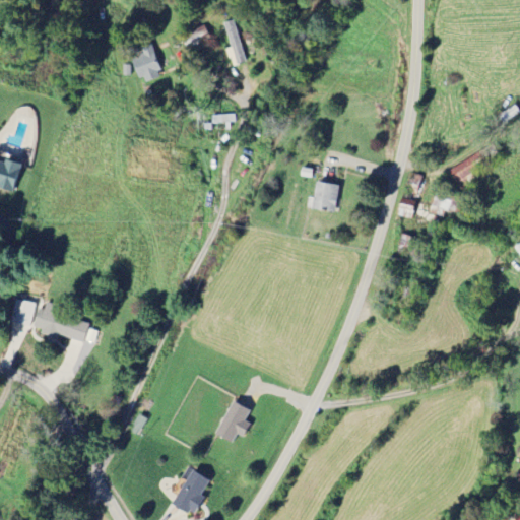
[(226,22),(231,49),(230,49),(233,65),(245,63),(238,20),(226,22)]
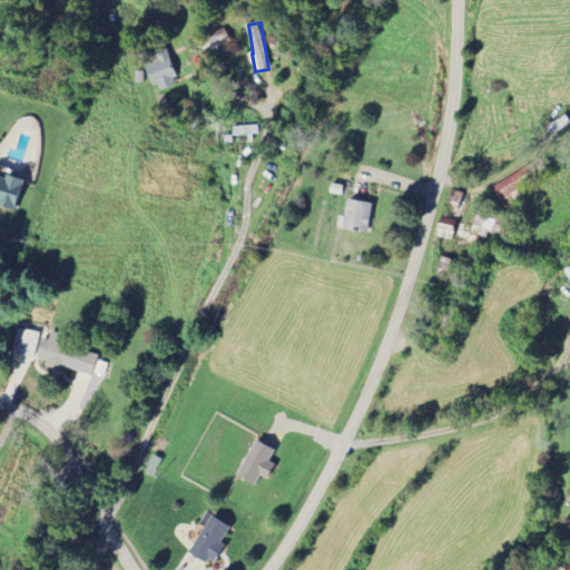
[(157,92),(179,84),(165,48),(155,52),(158,60),(145,66),(157,92)]
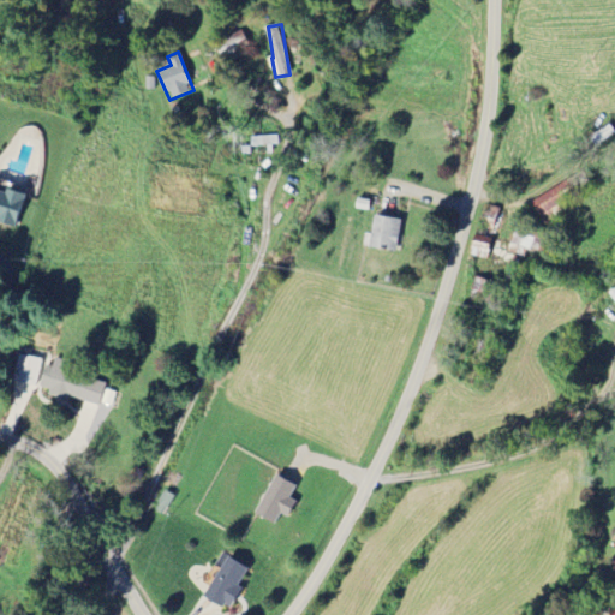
[(145,77),(145,90),(155,90),(155,77),(145,77)]
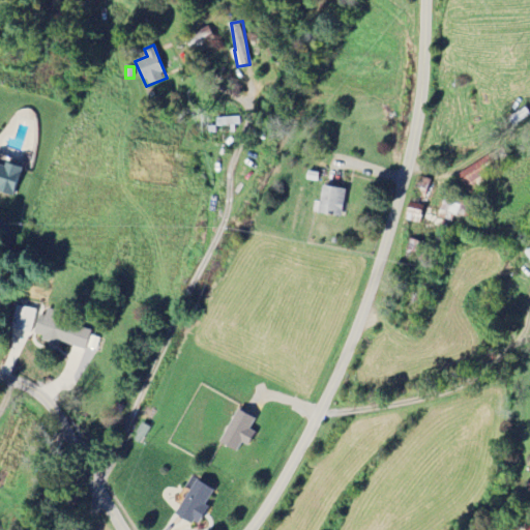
[(490,179),(488,172),(496,168),(491,156),(458,172),(466,189),(490,179)]
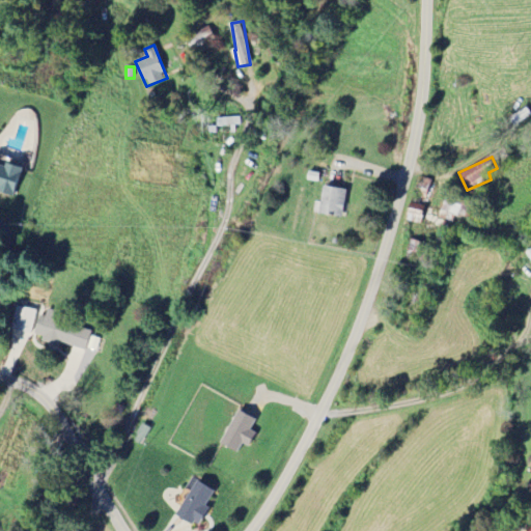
[(0,193),(12,197),(21,168),(0,162),(0,193)]
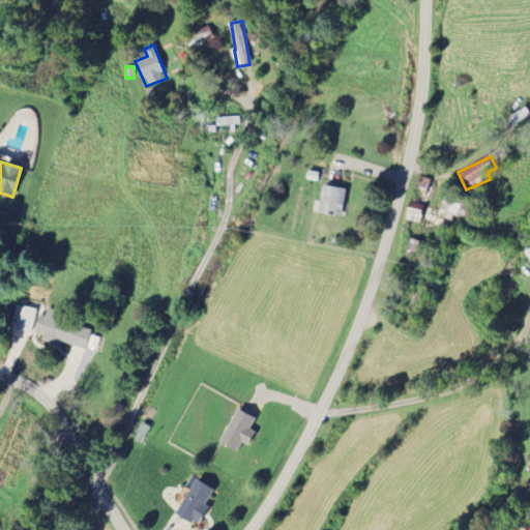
[(427,205),(434,180),(419,176),(412,202),(427,205)]
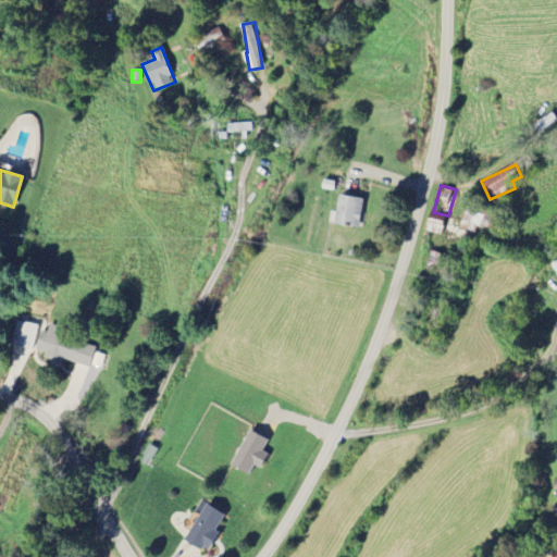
[(358,229),(363,200),(338,195),(335,213),(331,212),(329,223),(358,229)]
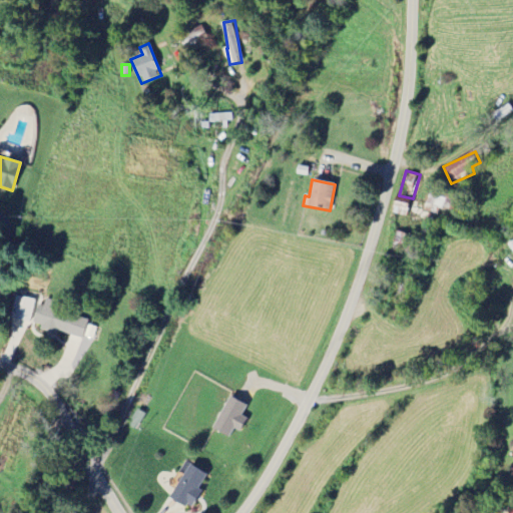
[(445,210),(449,201),(430,193),(423,210),(436,216),(440,208),(445,210)]
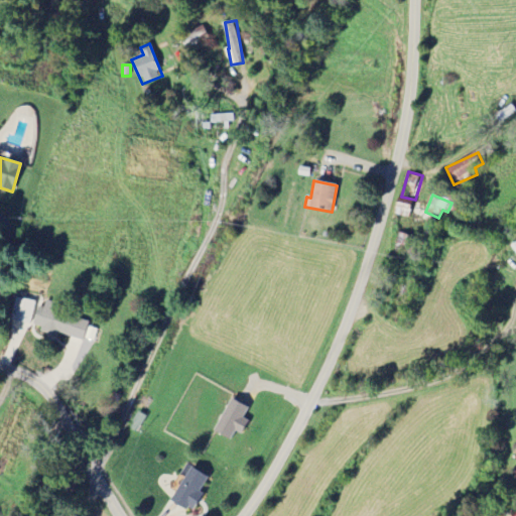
[(414,201),(399,197),(394,214),(410,218),(414,201)]
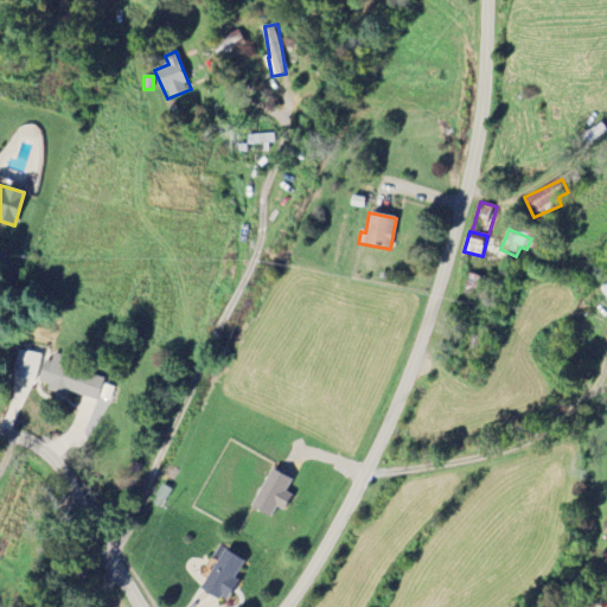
[(40,353),(17,351),(13,377),(38,381),(40,353)]
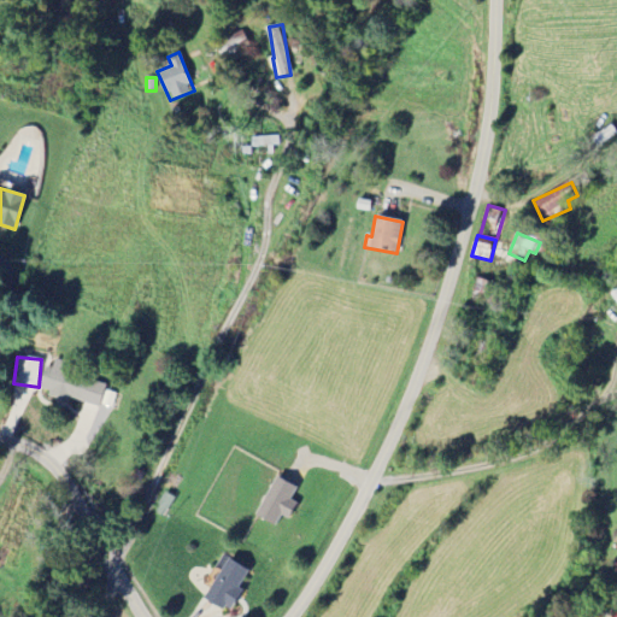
[(107,385),(48,365),(40,388),(51,392),(48,397),(68,403),(70,398),(99,407),(107,385)]
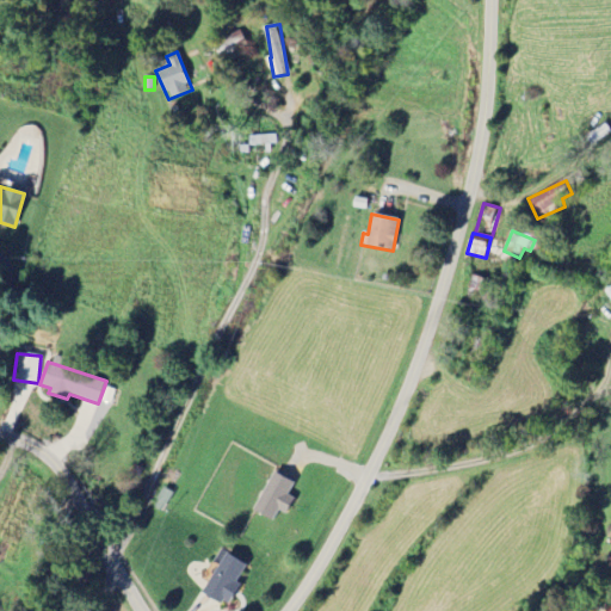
[(287,497),(294,482),(272,473),(254,512),(273,522),(278,511),(287,514),(294,499),(287,497)]
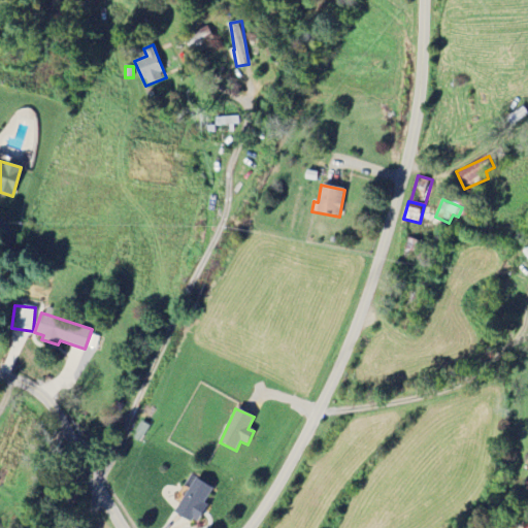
[(176,515),(198,525),(207,505),(205,503),(212,488),(193,479),(176,515)]
